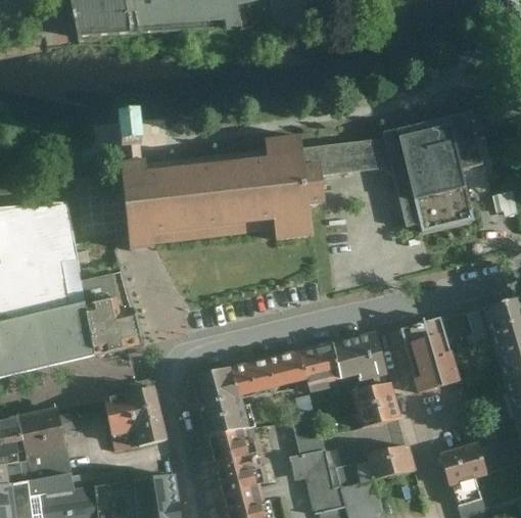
[(76,0),(79,31),(252,21),(249,0),(76,0)]
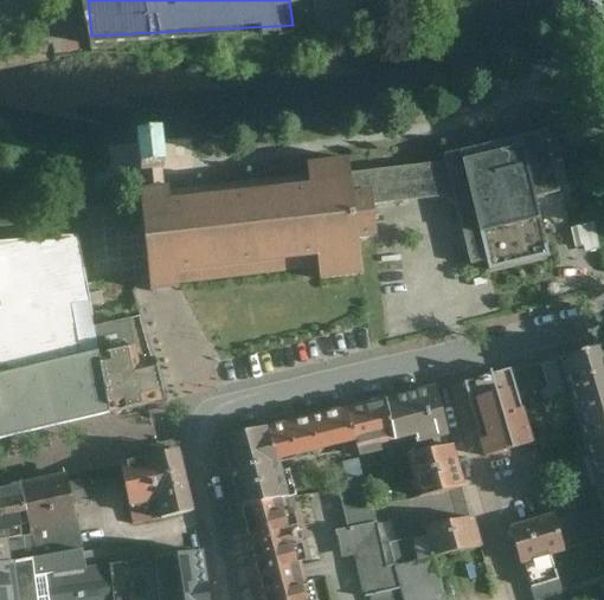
[(550,257),(535,197),(559,191),(541,120),(442,142),(447,162),(355,173),(359,201),(380,200),(456,193),(471,265),(492,262),(494,270),(550,257)]
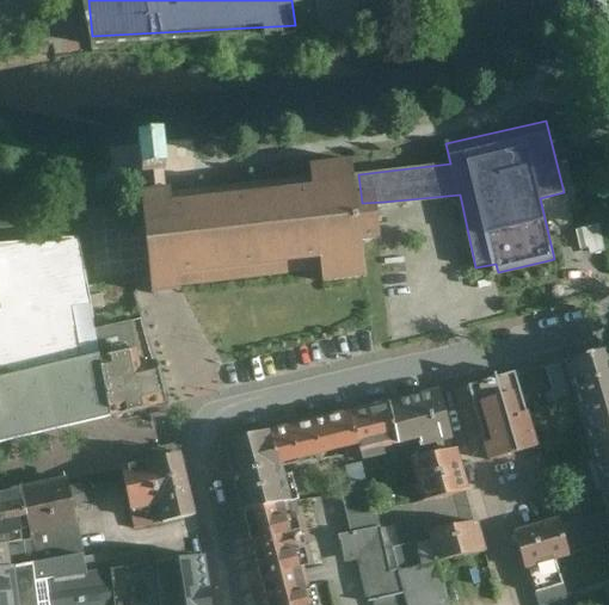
[(140,184),(151,289),(184,285),(184,282),(321,266),(323,277),(367,272),(363,236),(386,234),(383,202),(362,203),(358,174),(357,156),(309,160),(311,171),(174,186),(173,181),(167,181),(167,174),(164,134),(139,136),(140,168),(146,168),(146,177),(146,184),(140,184)]
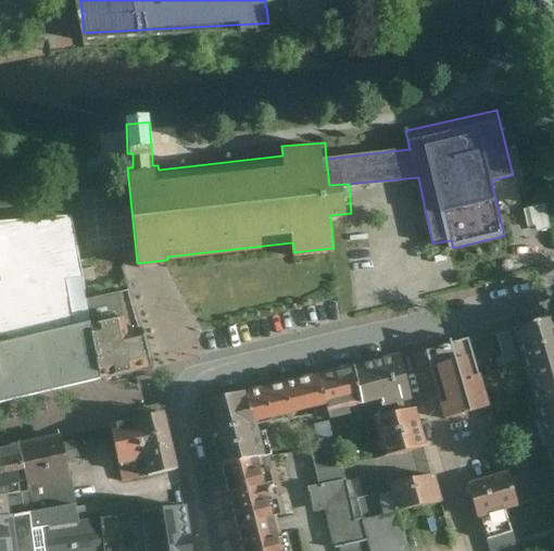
[(533,227),(553,222),(553,216),(550,199),(528,203),(533,227)]
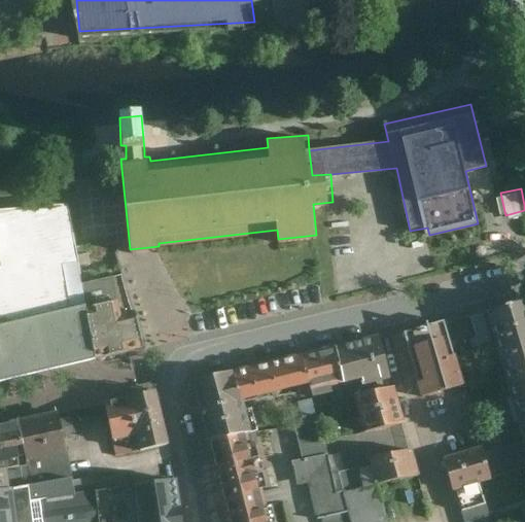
[(0,255),(73,251),(68,201),(0,204),(0,255)]
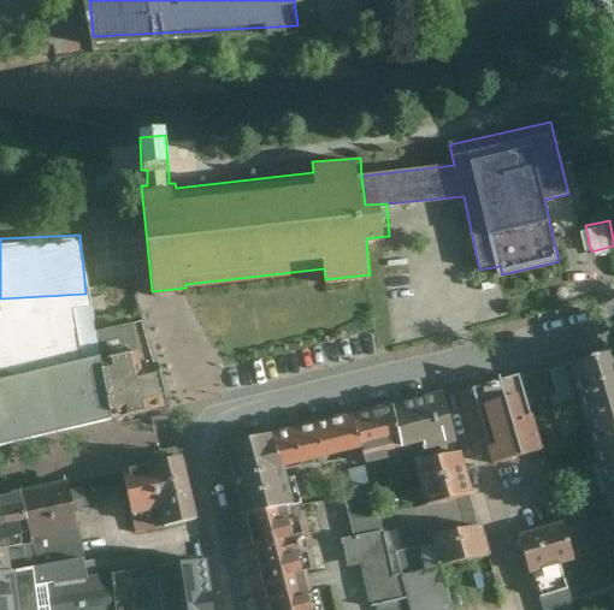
[(0,360),(99,353),(96,326),(86,294),(0,298),(0,360)]
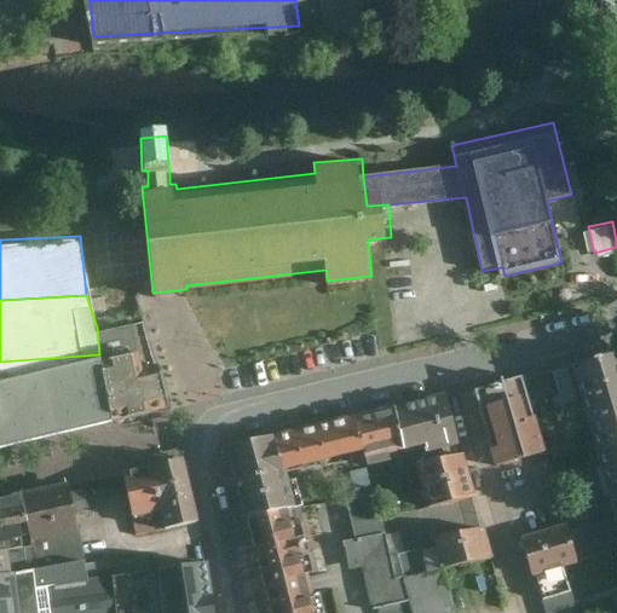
[(137,323),(97,328),(99,354),(0,362),(0,445),(174,405),(165,369),(144,374),(137,323)]
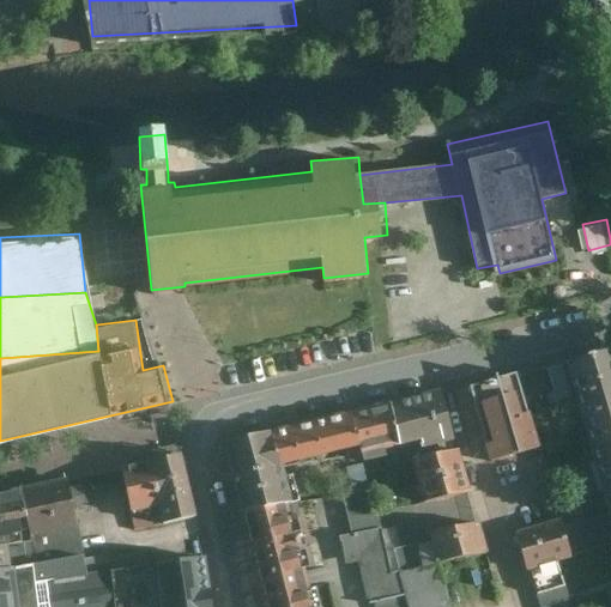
[(610,352),(609,346),(564,359),(609,511),(610,517),(610,352)]
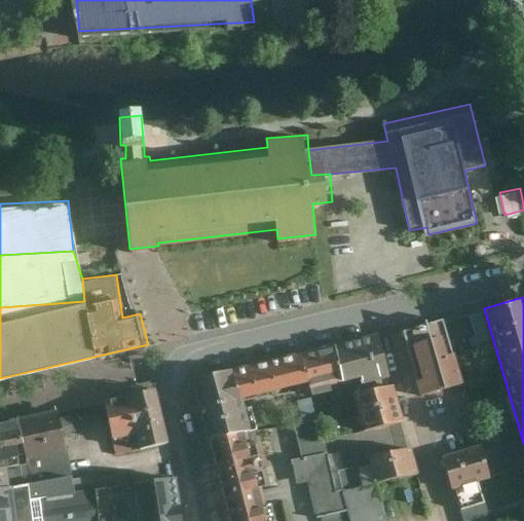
[(403,330),(422,394),(463,381),(451,339),(476,332),(470,312),(403,330)]
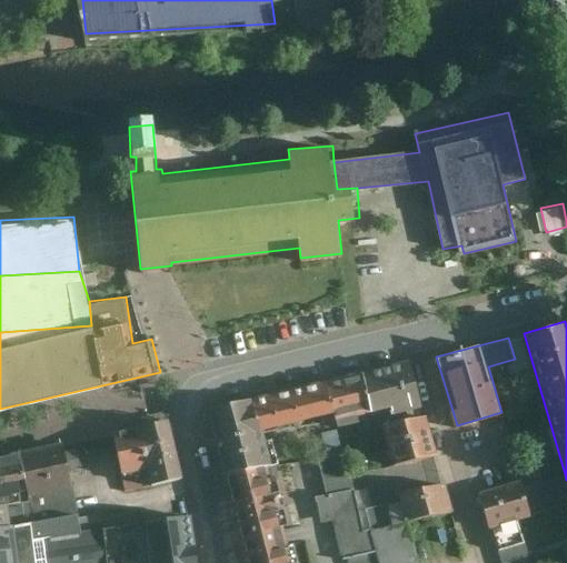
[(409,359),(362,370),(372,410),(395,405),(396,410),(419,404),(409,359)]
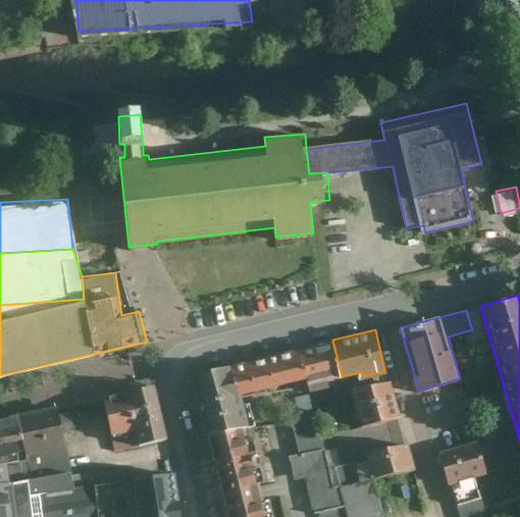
[(332,340),(301,348),(308,377),(310,384),(342,376),(332,340)]
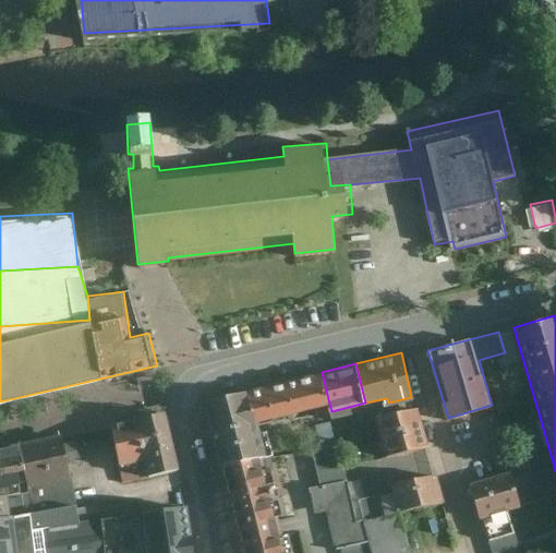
[(329,404),(322,372),(252,389),(260,421),(329,404)]
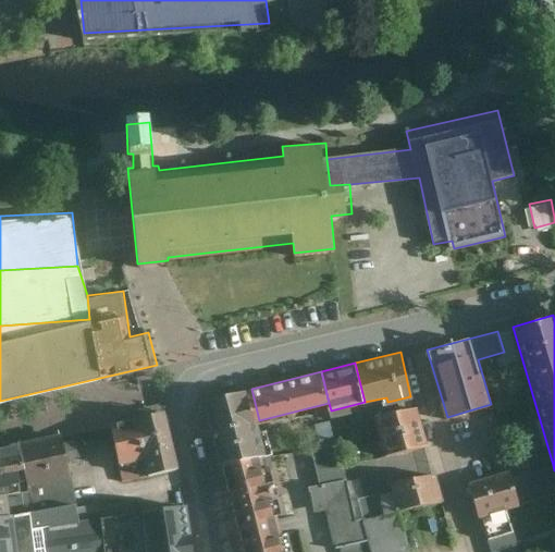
[(259,420),(251,389),(202,400),(219,462),(259,452),(266,451),(259,420)]
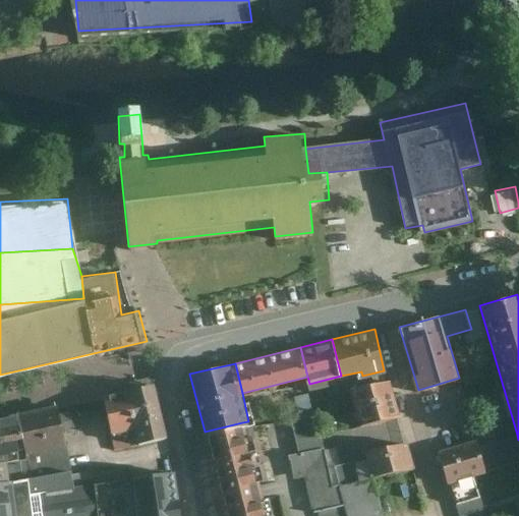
[(389,379),(349,388),(358,425),(397,417),(389,379)]
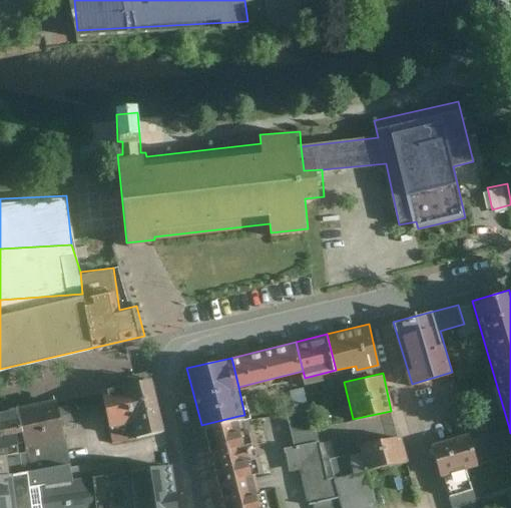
[(127,387),(136,439),(161,435),(152,383),(127,387)]
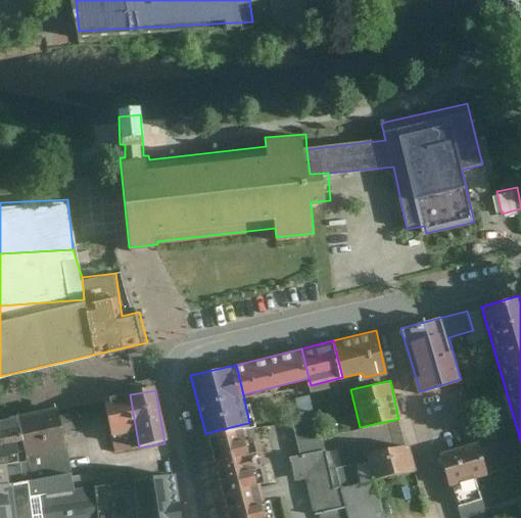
[(137,435),(130,394),(103,398),(110,440),(137,435)]
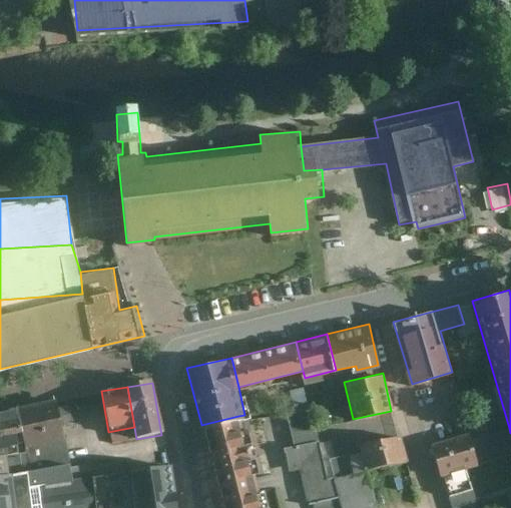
[(57,399),(17,407),(22,431),(29,470),(47,468),(69,464),(57,399)]
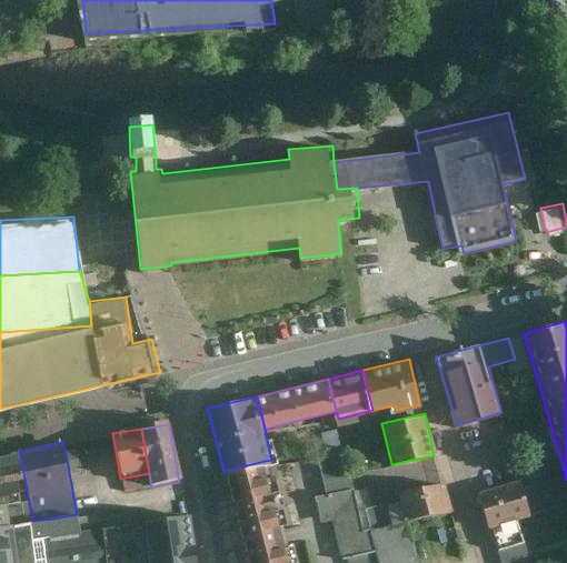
[(19,451),(0,454),(0,481),(25,478),(19,451)]
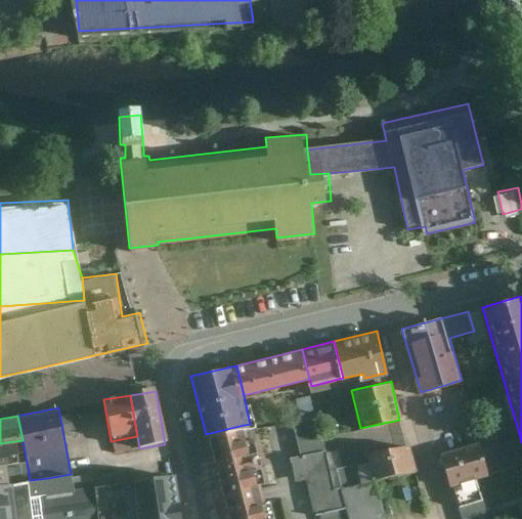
[(294,420),(301,455),(325,449),(318,416),(294,420)]
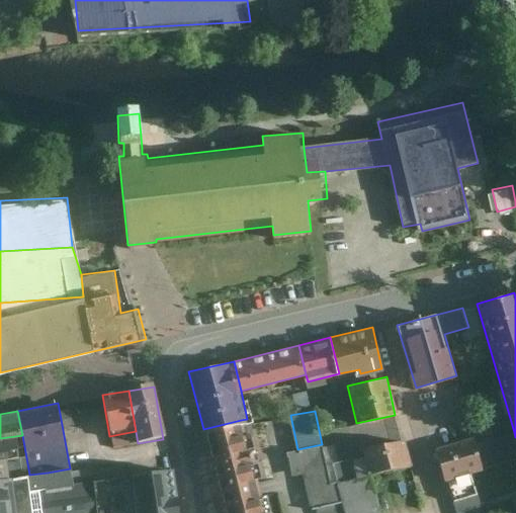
[(263,512),(241,420),(203,429),(224,512),(263,512)]
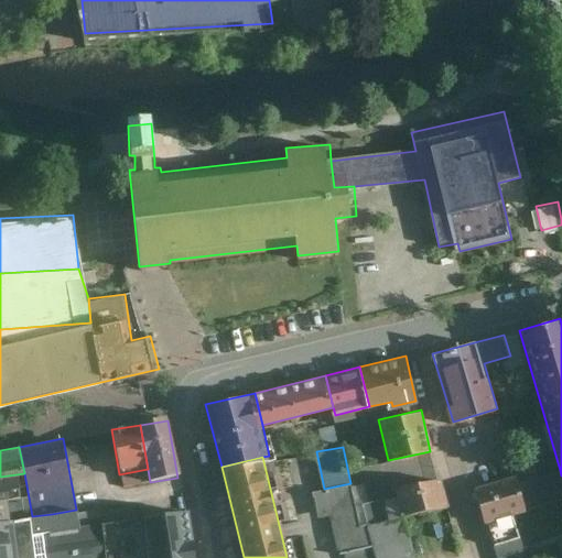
[(517,482),(525,509),(561,498),(561,476),(560,470),(517,482)]
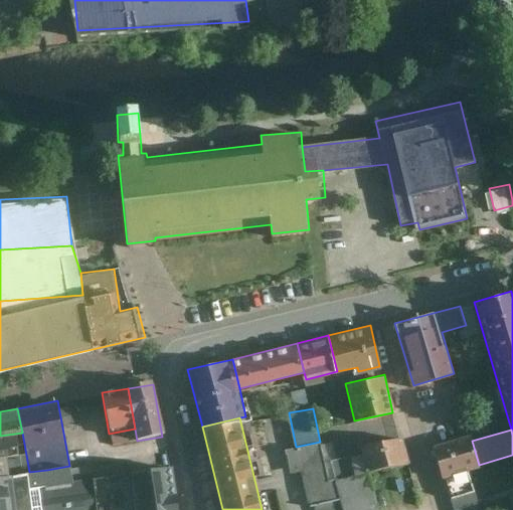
[(470,435),(434,446),(443,476),(466,469),(479,465),(472,441),(470,435)]
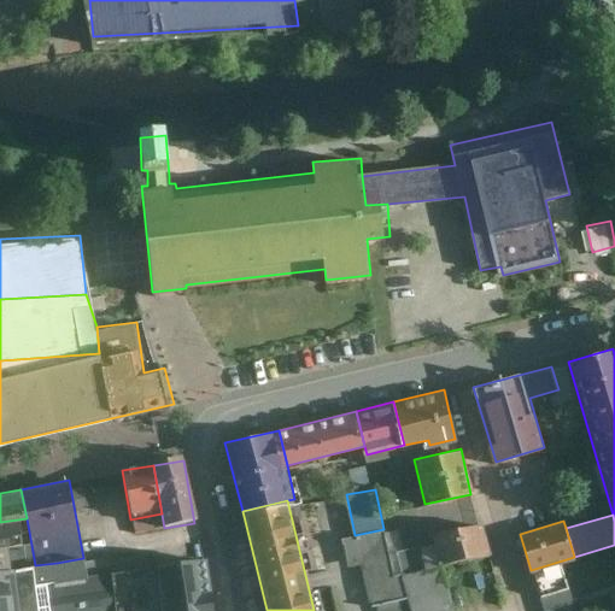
[(478,523),(433,533),(439,564),(485,554),(478,523)]
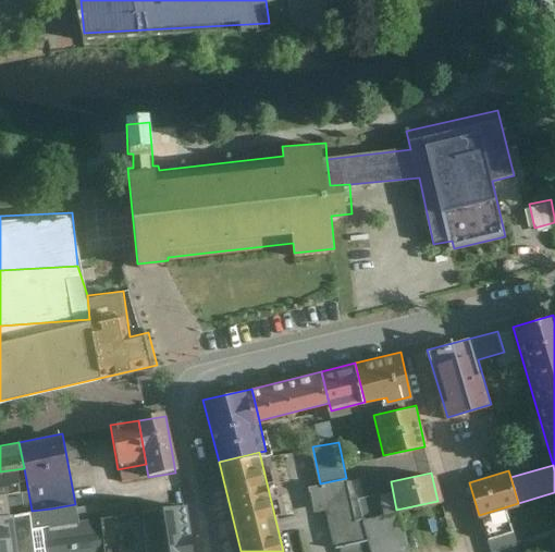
[(370,538),(366,518),(355,522),(346,478),(320,483),(310,486),(315,508),(325,506),(334,546),(341,544),(370,538)]
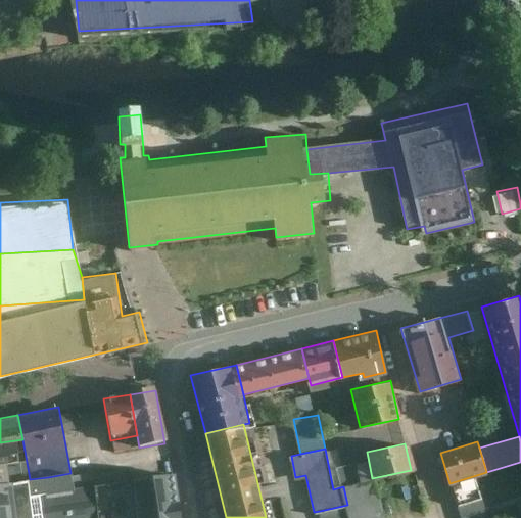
[(0,484),(11,483),(8,464),(0,465),(0,484)]
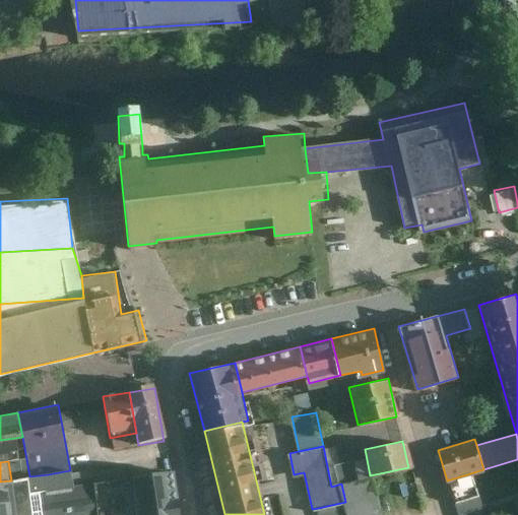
[(181,514),(173,470),(94,484),(100,514),(181,514)]
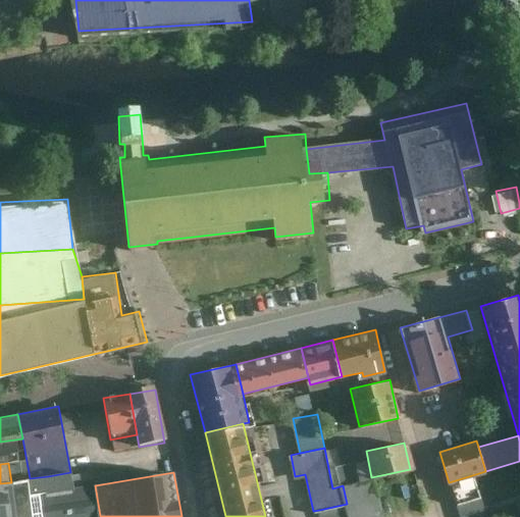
[(472,475),(449,482),(456,504),(479,497),(472,475)]
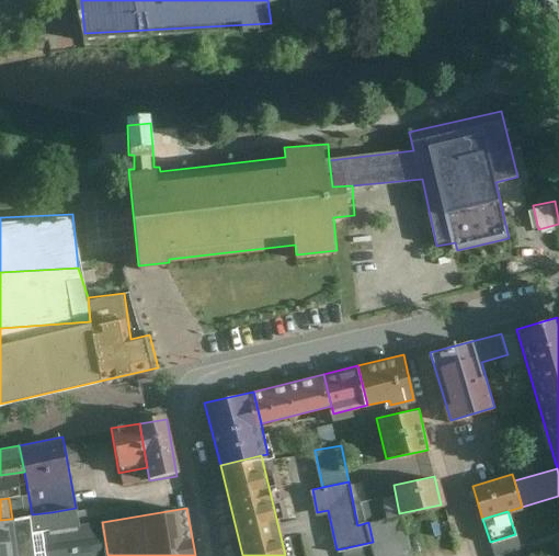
[(0,555),(107,555),(102,522),(54,529),(52,512),(32,514),(12,519),(0,520),(0,555)]
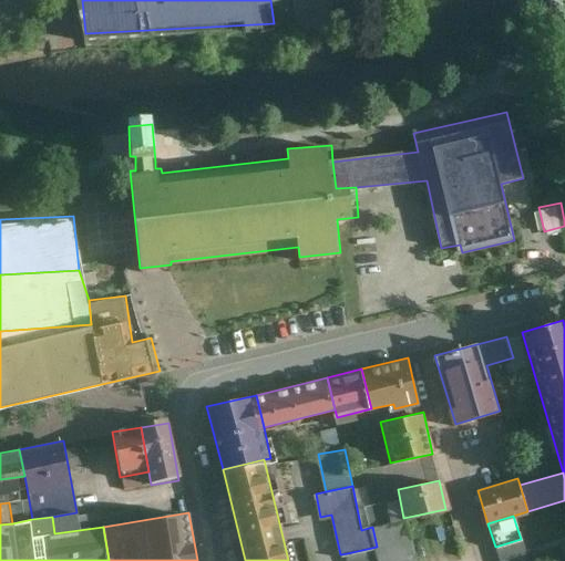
[(379,560),(419,560),(410,519),(372,527),(377,547),(379,560)]
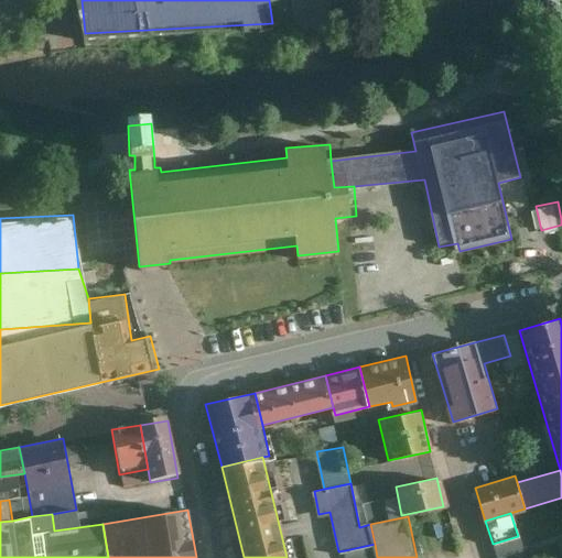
[(493,544),(497,557),(525,557),(518,536),(493,544)]
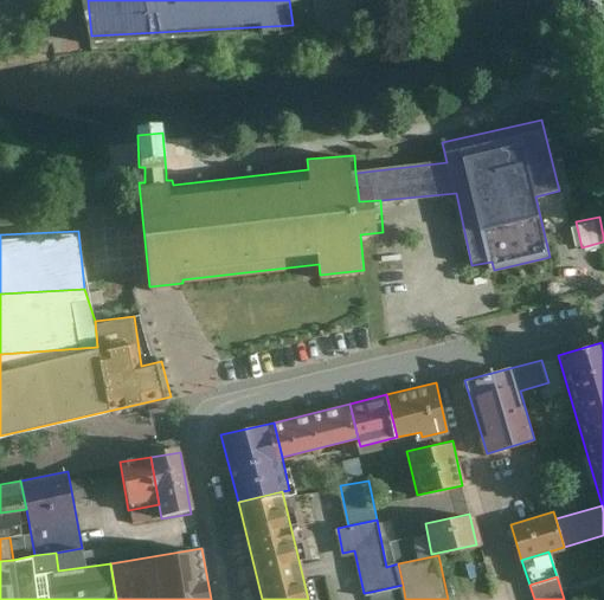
[(405,599),(403,585),(371,592),(372,599),(405,599)]
